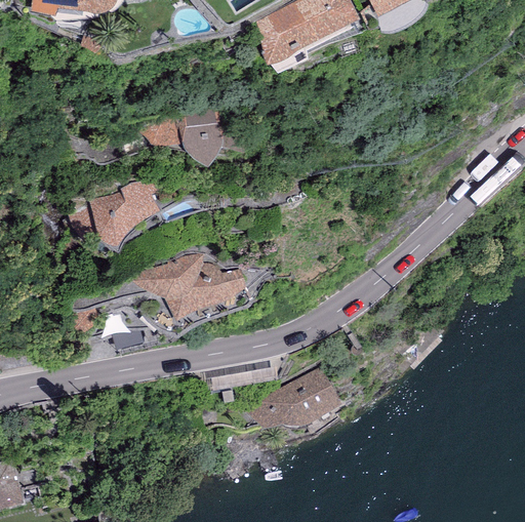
[(32,0),(31,10),(55,15),(57,8),(70,9),(82,11),(89,13),(94,14),(98,15),(104,14),(108,12),(111,10),(114,7),(116,3),(117,0),(32,0)]
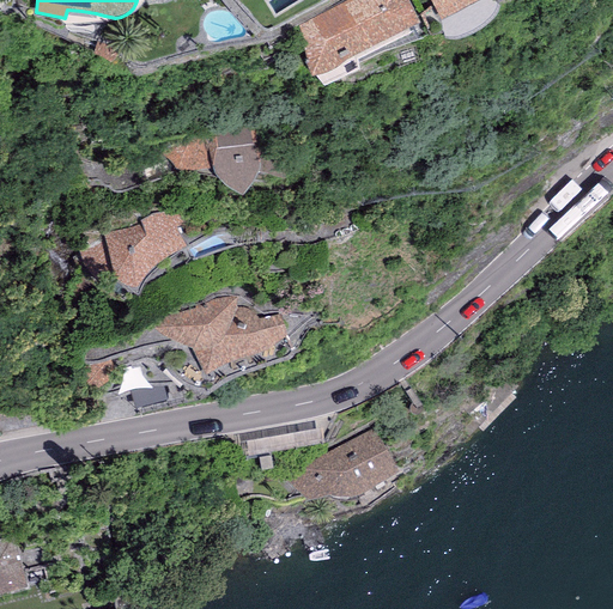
[(341,0),(298,22),(305,62),(311,80),(319,79),(322,78),(331,72),(340,65),(345,61),(349,58),(353,55),(384,42),(396,35),(410,28),(419,23),(407,0),(341,0)]
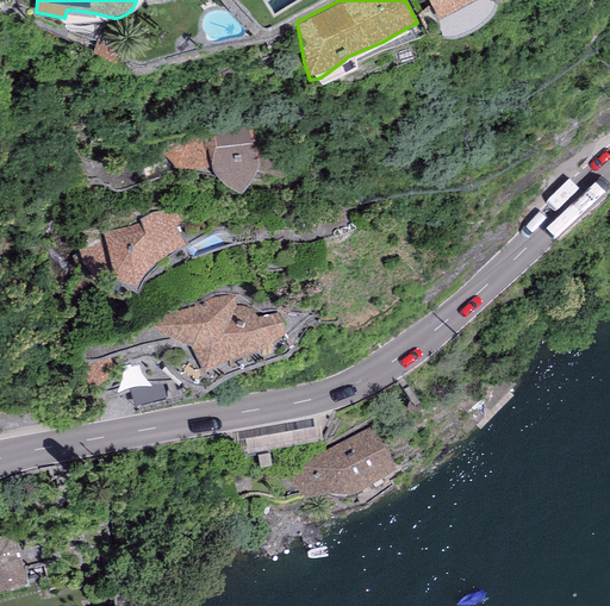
[(429,0),(440,19),(475,0),(429,0)]
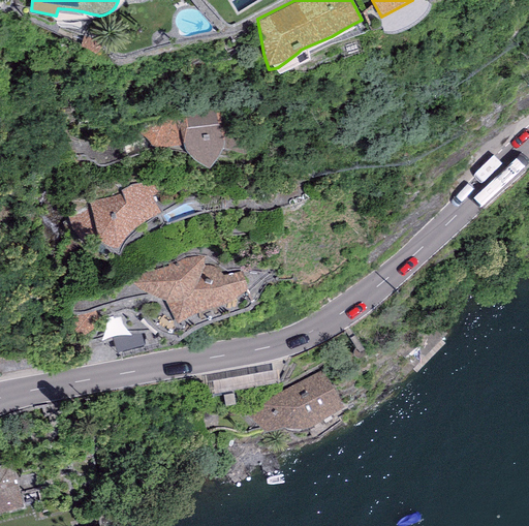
[(185,111),(129,125),(137,129),(145,134),(149,140),(152,145),(162,144),(164,147),(184,145),(184,149),(188,155),(193,161),(200,167),(209,172),(212,168),(216,162),(219,157),(221,154),(227,155),(235,153),(240,153),(245,153),(245,132),(225,131),(232,105),(216,105),(203,105),(196,106),(185,111)]
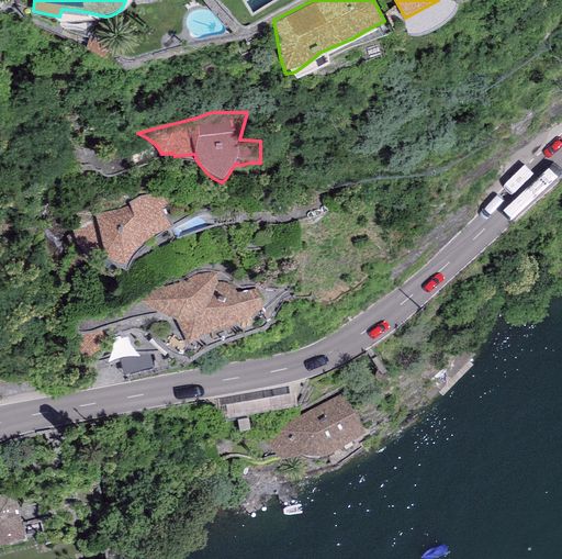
[(76,239),(94,265),(105,255),(109,258),(114,263),(120,264),(124,265),(127,261),(132,255),(139,247),(147,241),(154,235),(163,231),(170,226),(155,188),(147,191),(137,196),(133,198),(128,200),(130,203),(96,212),(77,224),(74,226),(74,231),(75,235),(76,239)]
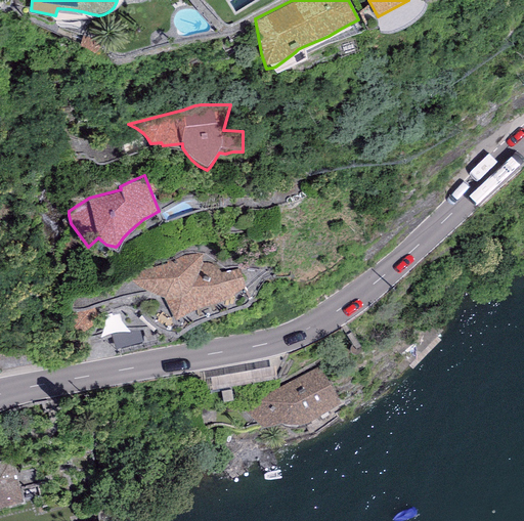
[(145,266),(131,276),(140,283),(148,286),(158,289),(162,290),(163,292),(176,314),(180,311),(192,305),(209,298),(218,298),(236,290),(245,283),(239,265),(228,268),(220,268),(219,266),(216,264),(212,261),(207,260),(201,260),(203,251),(185,251),(167,259),(166,260),(145,266)]
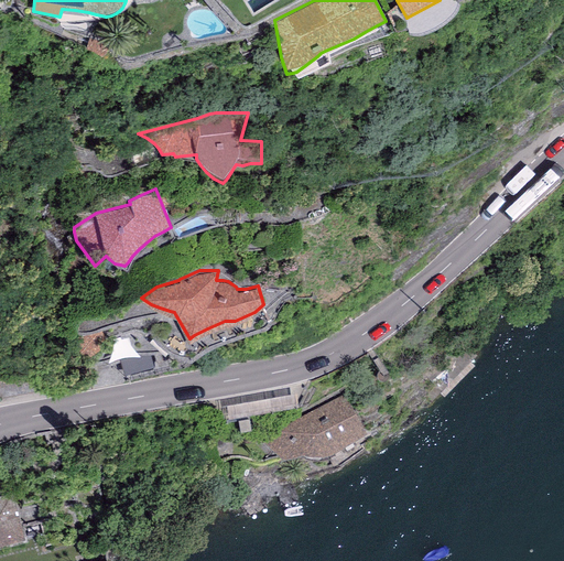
[(84,334),(76,334),(76,338),(77,343),(80,347),(84,349),(90,349),(96,348),(99,346),(102,342),(105,337),(104,333),(100,330),(91,333),(84,334)]
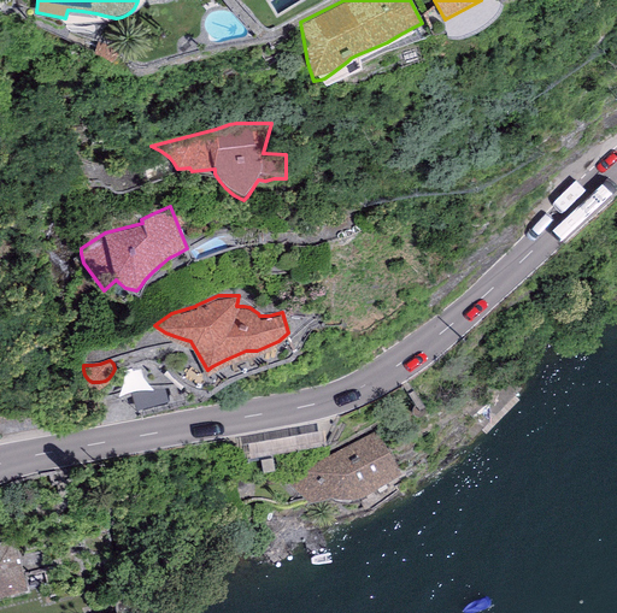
[(137,389),(131,392),(135,405),(168,398),(163,382),(146,384),(142,388),(137,389)]
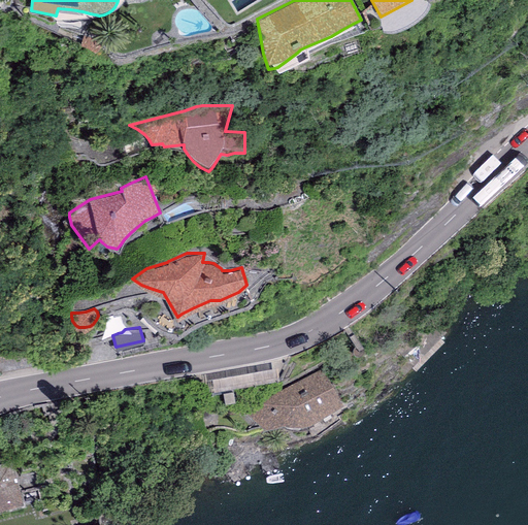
[(322,365),(242,405),(264,425),(282,421),(286,422),(291,422),(298,422),(304,422),(309,419),(342,400),(322,365)]
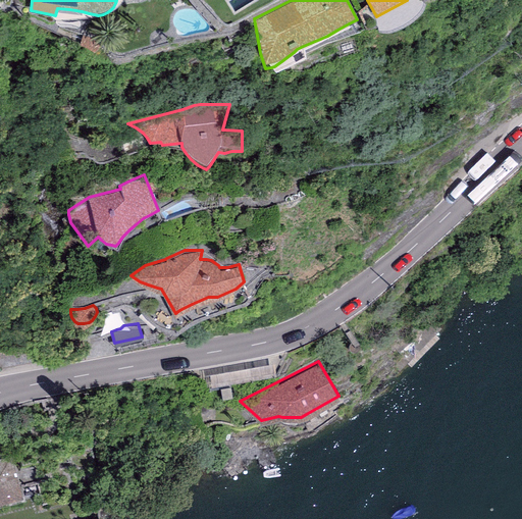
[(11,452),(0,455),(0,501),(23,495),(11,452)]
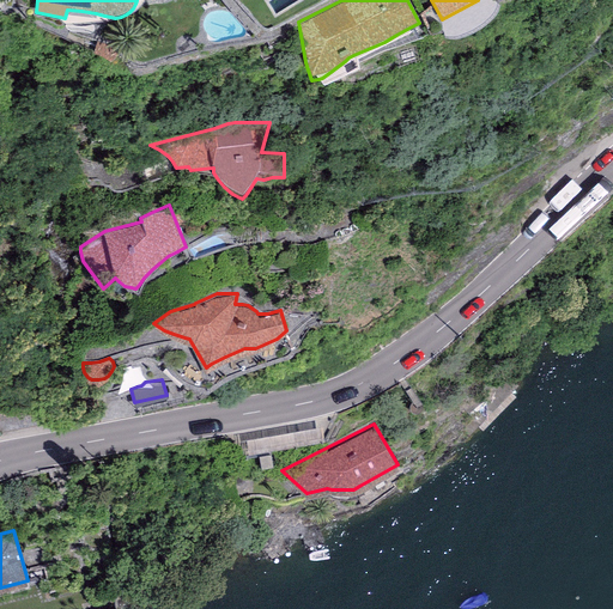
All buildings are outlined.
